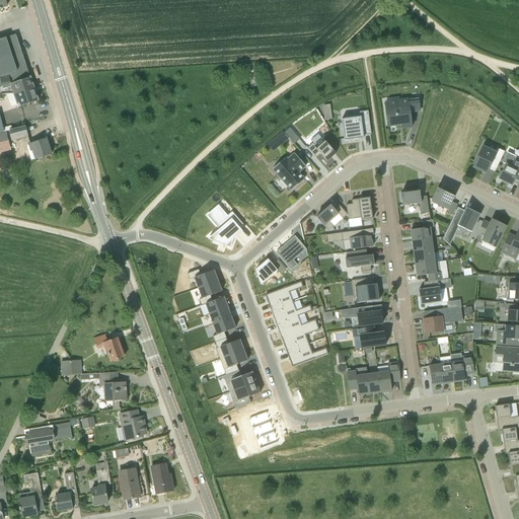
[(0,87),(2,86),(0,77),(0,75),(7,74),(10,85),(30,78),(29,77),(25,79),(22,70),(26,68),(18,43),(14,44),(12,38),(7,40),(6,38),(0,40),(0,87)]
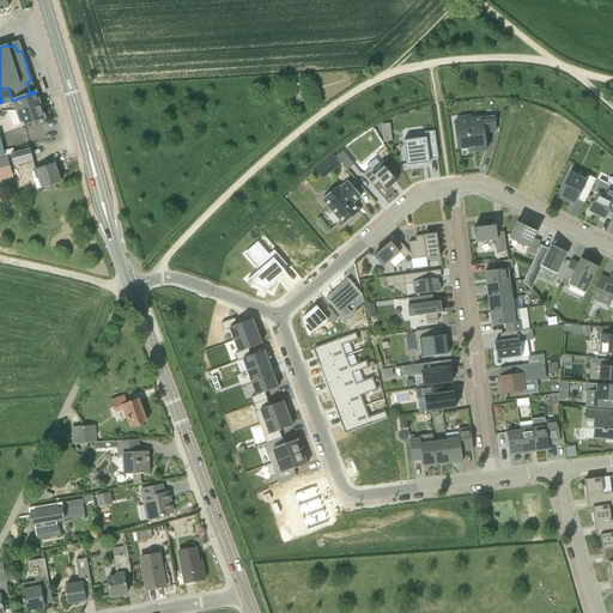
[(12,101),(8,87),(0,89),(0,91),(2,102),(4,107),(13,104),(16,111),(40,104),(36,92),(12,101)]
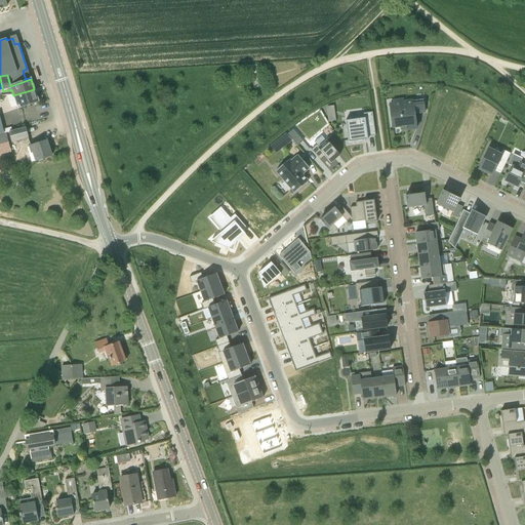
[(38,103),(34,89),(13,95),(16,105),(17,107),(18,109),(22,108),(38,103)]
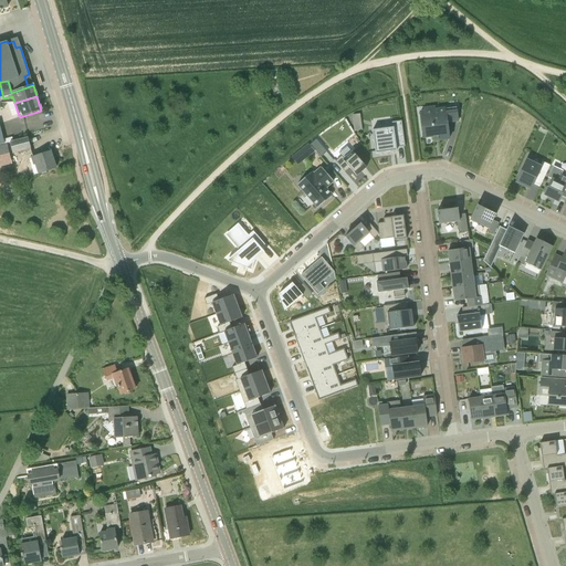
[(423,112),(420,113),(423,138),(433,137),(433,140),(438,140),(449,139),(447,123),(458,121),(457,111),(450,112),(449,108),(436,111),(435,107),(423,109),(423,112)]
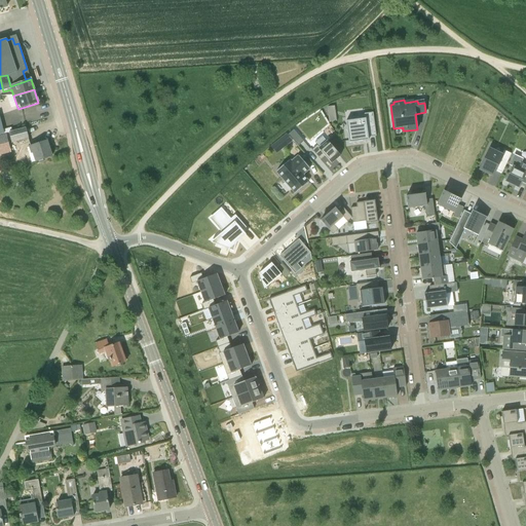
[(365,119),(346,121),(349,143),(369,141),(368,138),(376,137),(373,113),(364,114),(365,119)]
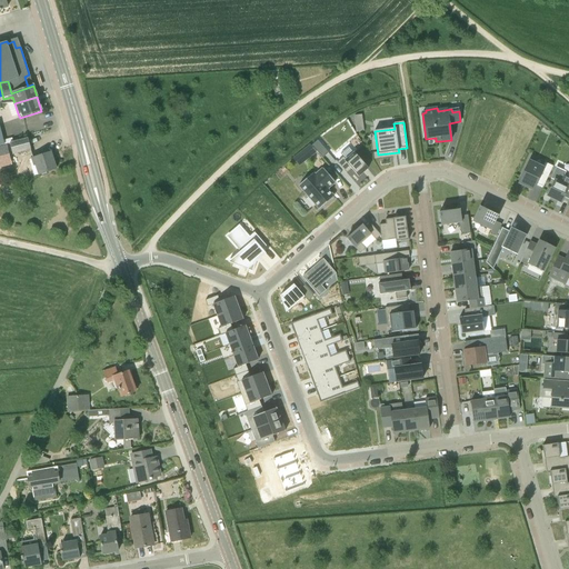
[(28,139),(10,145),(13,155),(31,150),(28,139)]
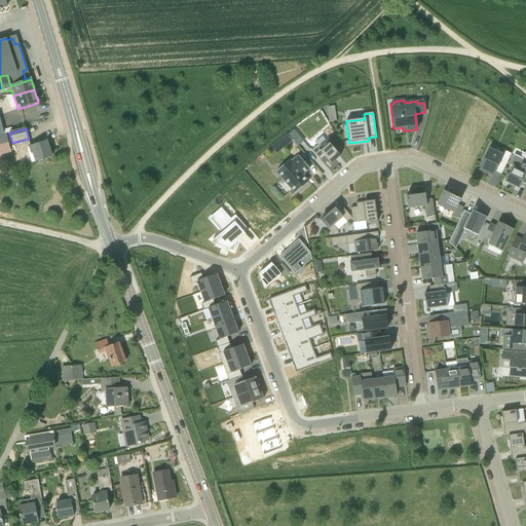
[(294,130),(288,135),(298,147),(303,142),(294,130)]
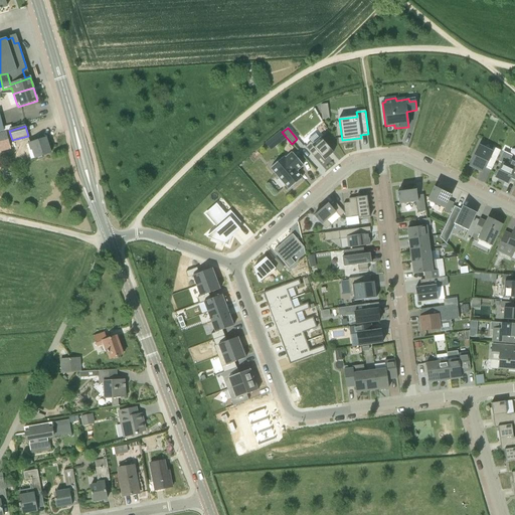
[(0,146),(9,144),(6,132),(0,133),(0,146)]
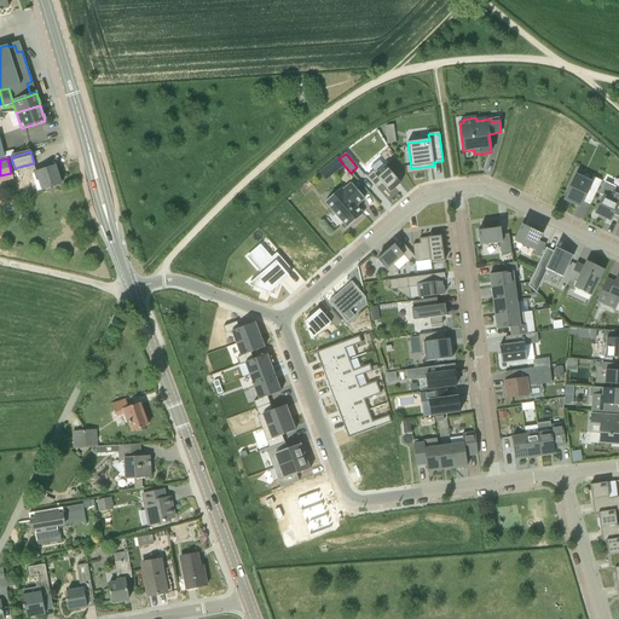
[(325,167),(331,175),(343,167),(337,158),(325,167)]
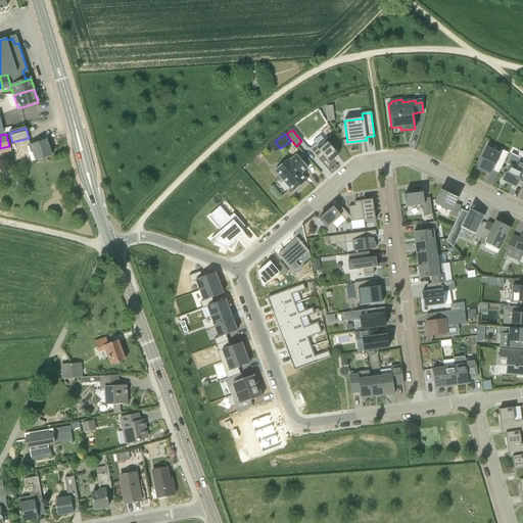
[(38,160),(51,155),(46,140),(30,146),(32,153),(35,152),(38,160)]
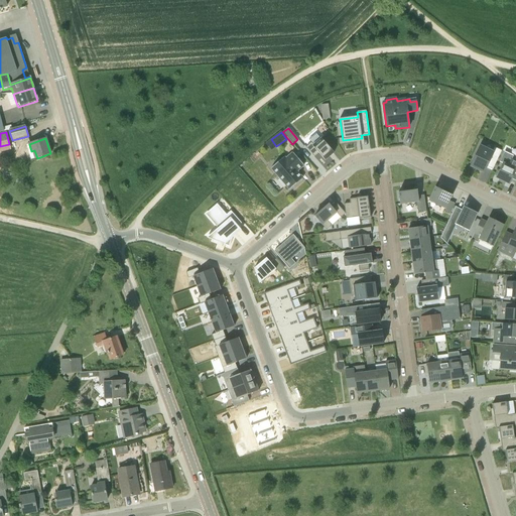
[(311,143),(305,147),(314,157),(318,153),(325,160),(334,153),(321,138),(313,145),(311,143)]
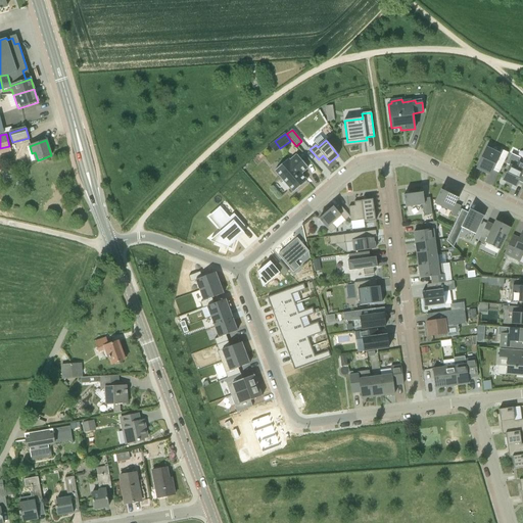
[(486,148),(476,169),(487,174),(490,175),(492,171),(493,169),(500,172),(509,153),(502,150),(500,154),(486,148)]
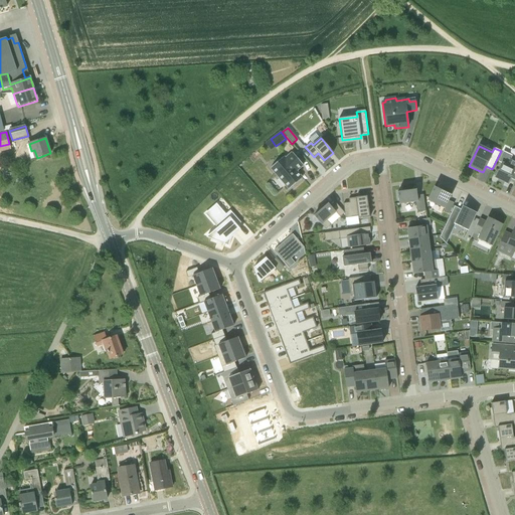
[(284,157),(271,168),(280,178),(277,180),(283,187),(286,185),(289,189),(302,178),(297,171),(304,165),(293,153),(286,159),(284,157)]
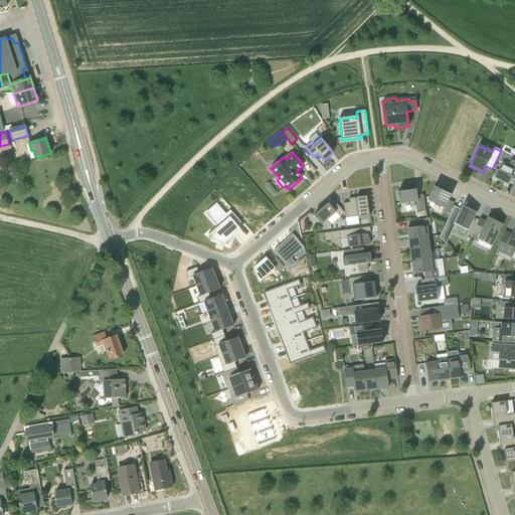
[(511,180),(514,181),(514,163),(509,161),(507,166),(501,163),(494,179),(508,185),(511,180)]
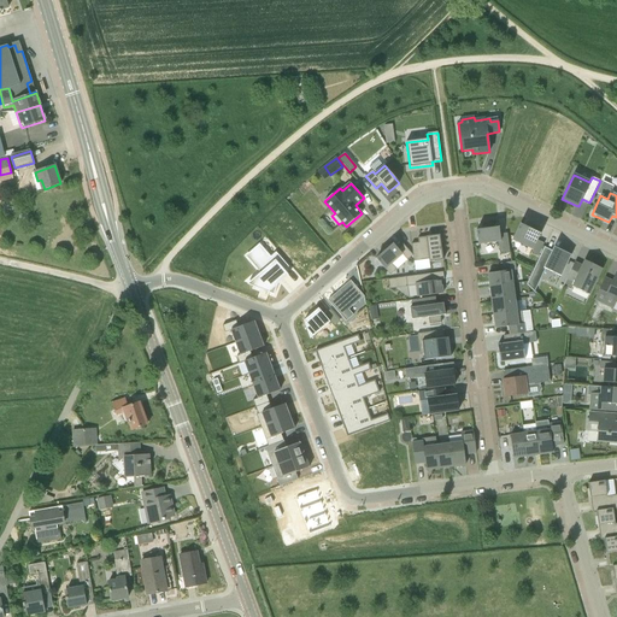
[(512,240),(533,250),(530,253),(538,257),(544,244),(538,240),(540,234),(519,223),(512,240)]
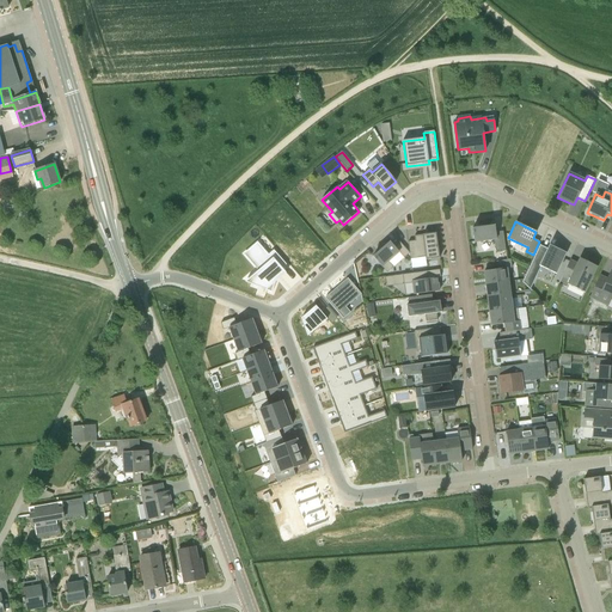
[(496,252),(506,251),(503,232),(496,233),(495,226),(472,228),(475,243),(494,239),(496,252)]
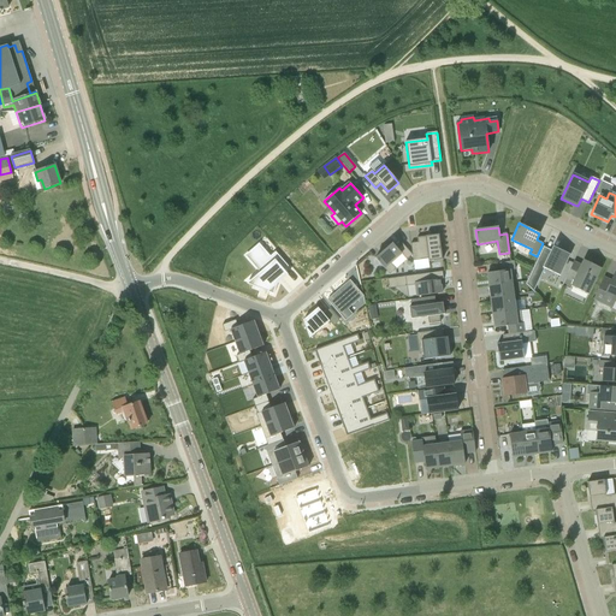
[(418,243),(410,243),(413,261),(428,259),(428,262),(442,260),(439,235),(418,238),(418,243)]
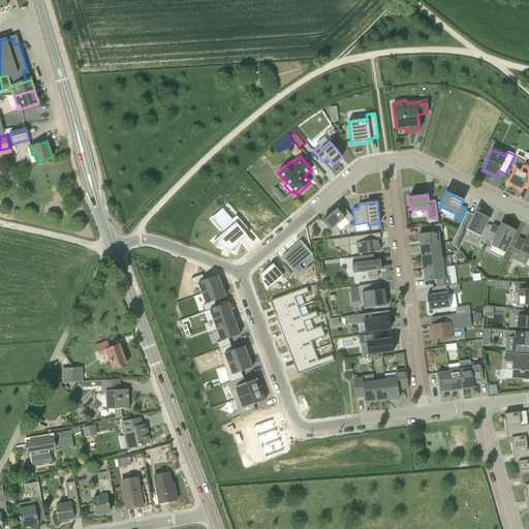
[(329,217),(322,222),(335,236),(340,231),(336,226),(345,218),(349,223),(354,219),(346,210),(341,214),(337,209),(329,217)]
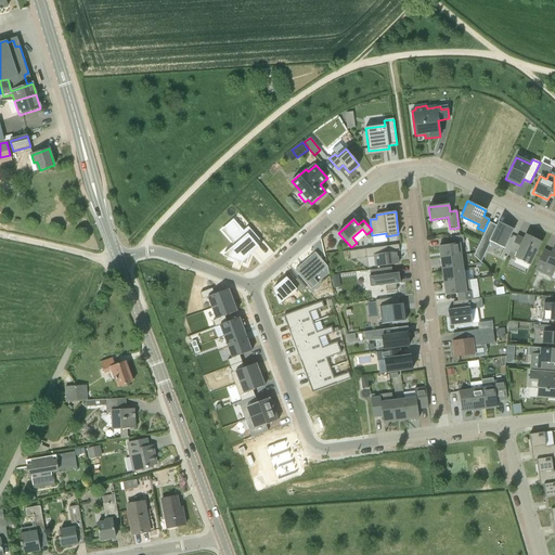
[(490,222),(474,256),(480,262),(481,265),(482,263),(481,262),(490,242),(502,248),(504,248),(514,230),(503,224),(498,222),(497,226),(490,222)]
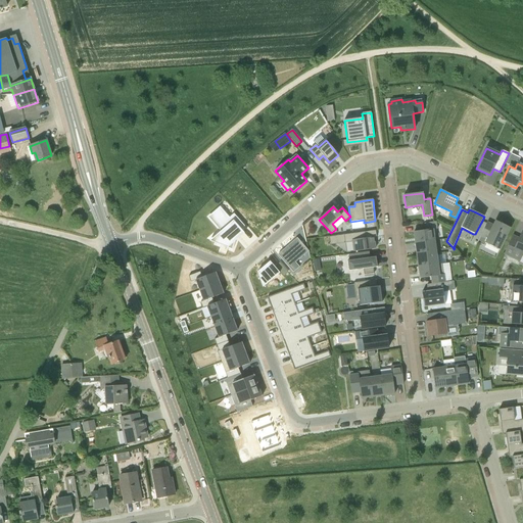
[(219,233),(209,241),(228,248),(232,250),(234,246),(232,246),(233,243),(236,241),(244,233),(241,230),(245,227),(234,214),(230,218),(228,219),(226,216),(224,214),(215,221),(222,229),(222,231),(221,232),(219,233)]
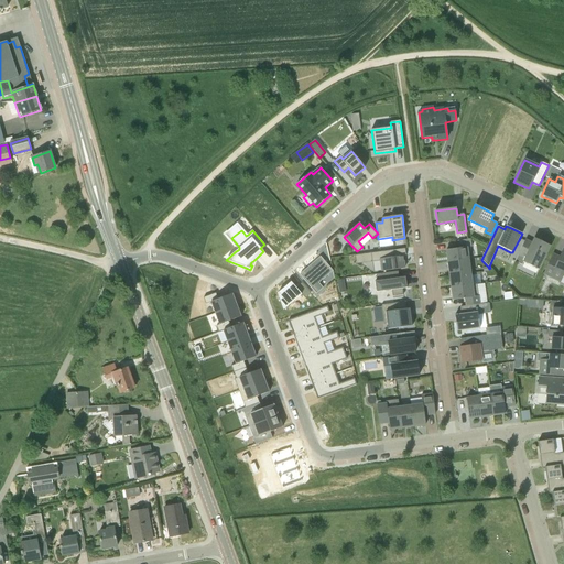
[(525,239),(514,262),(522,266),(523,262),(539,270),(551,246),(541,241),(534,238),(533,240),(532,242),(525,239)]
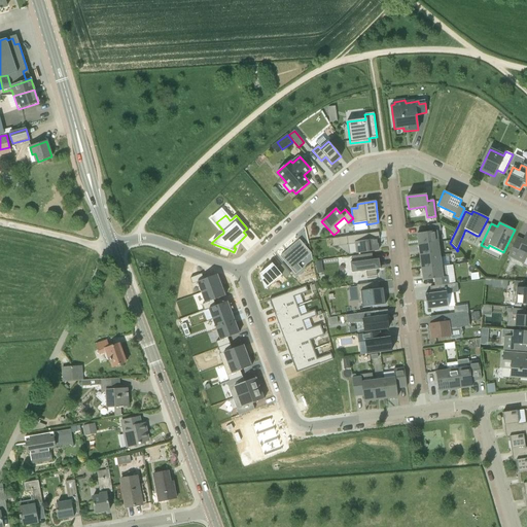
[(428,233),(417,234),(418,245),(437,243),(436,232),(441,231),(440,223),(427,225),(428,233)]
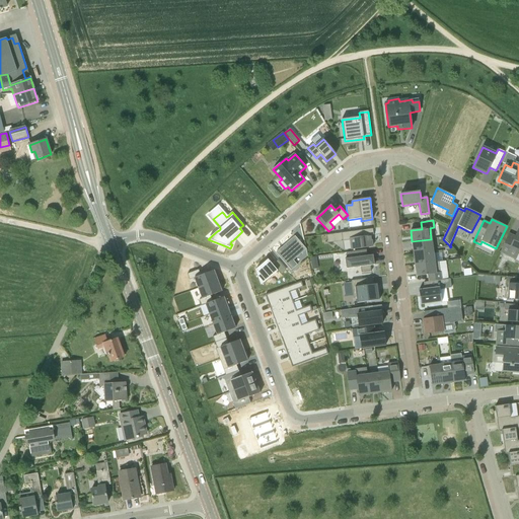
[(362,231),(342,234),(343,242),(350,241),(352,251),(366,249),(372,249),(370,236),(363,237),(362,231)]
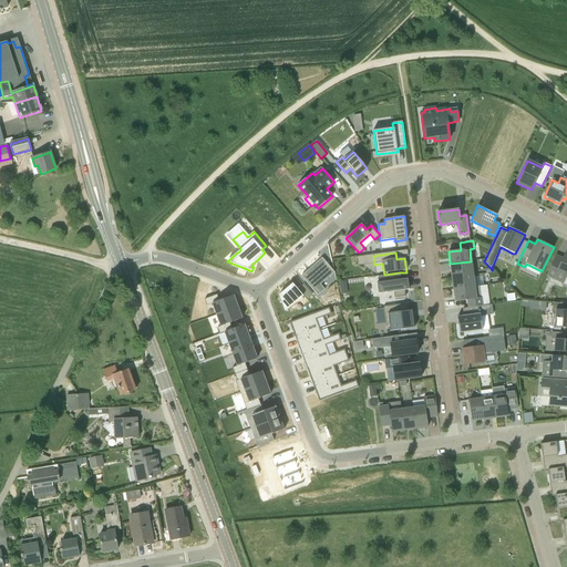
[(556,256),(546,275),(564,284),(566,277),(566,253),(566,254),(565,253),(565,254),(564,256),(563,259),(556,256)]
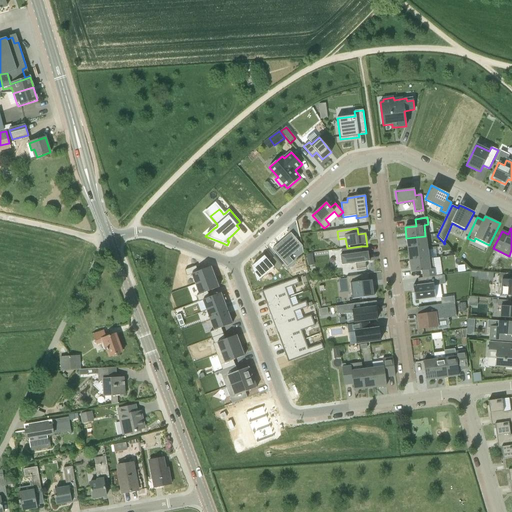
[(291,233),(272,249),(287,267),(293,262),(289,257),(302,246),(291,233)]
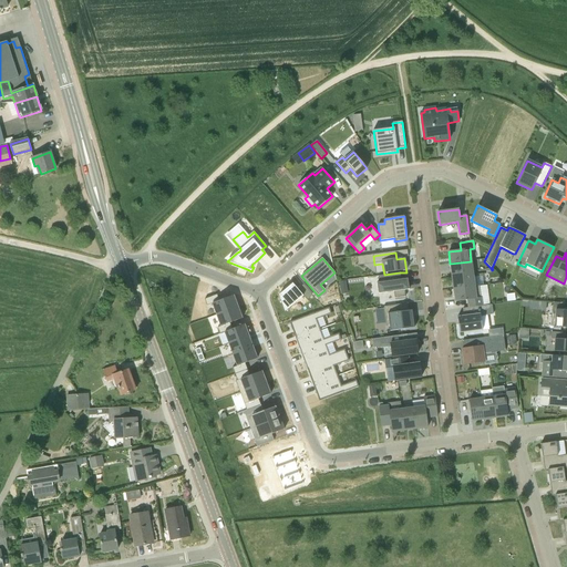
[(473,272),(471,261),(450,264),(452,276),(473,272)]
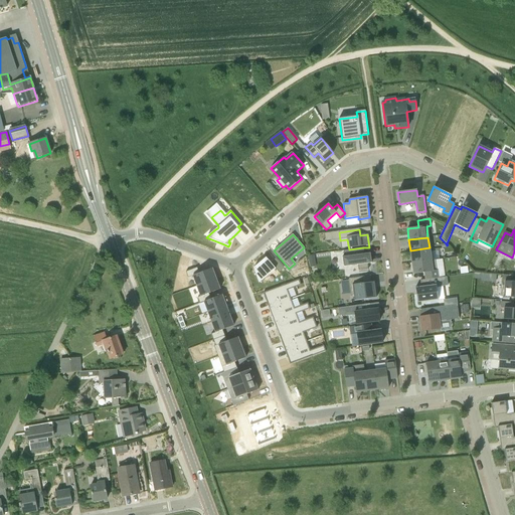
[(364,253),(363,247),(349,249),(343,250),(344,256),(342,256),(344,267),(357,265),(358,271),(368,270),(367,264),(371,263),(370,252),(364,253)]
